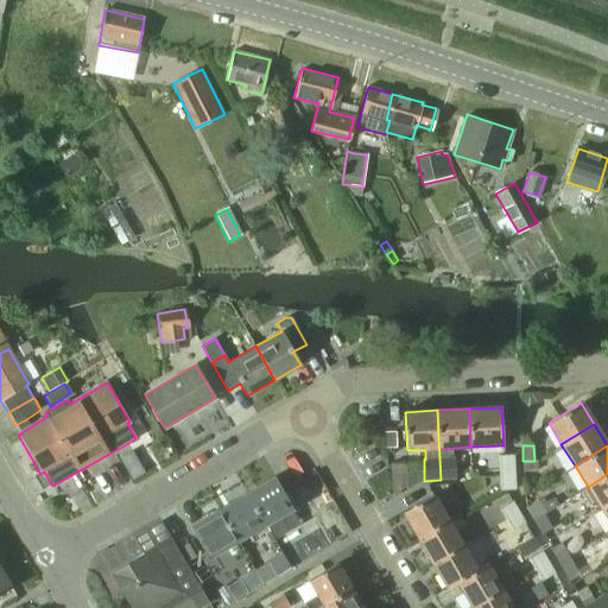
[(504,456),(499,456),(499,474),(515,473),(514,455),(504,456)]
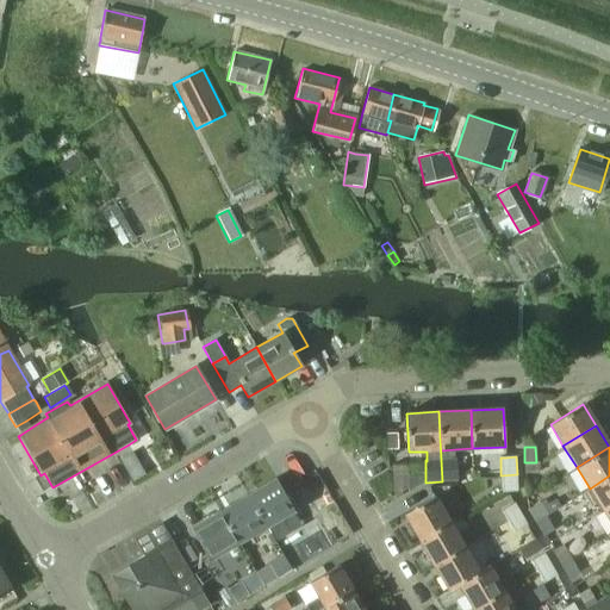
[(455,459),(441,460),(442,481),(456,480),(455,459)]
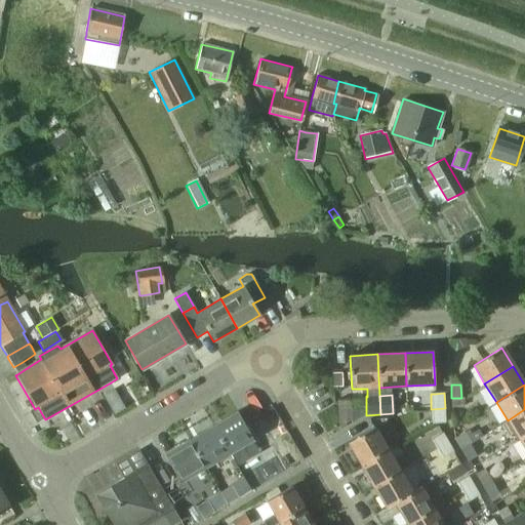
[(350,399),(337,400),(339,428),(349,421),(351,420),(350,399)]
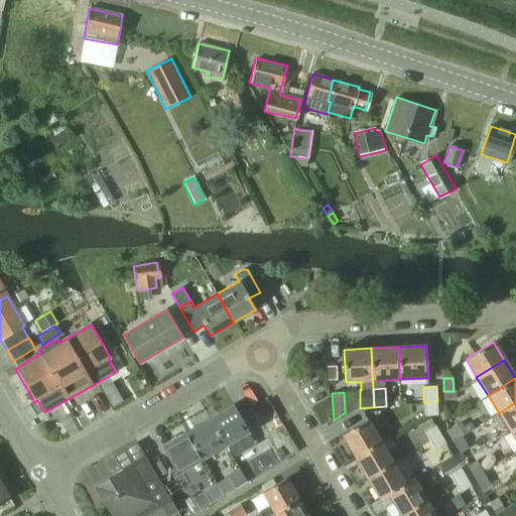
[(423,402),(424,416),(438,416),(437,401),(423,402)]
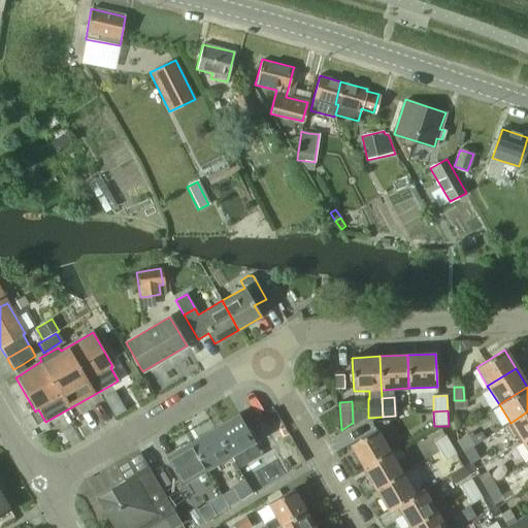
[(510,424),(505,428),(512,437),(517,434),(522,441),(527,437),(527,411),(510,423),(510,424)]
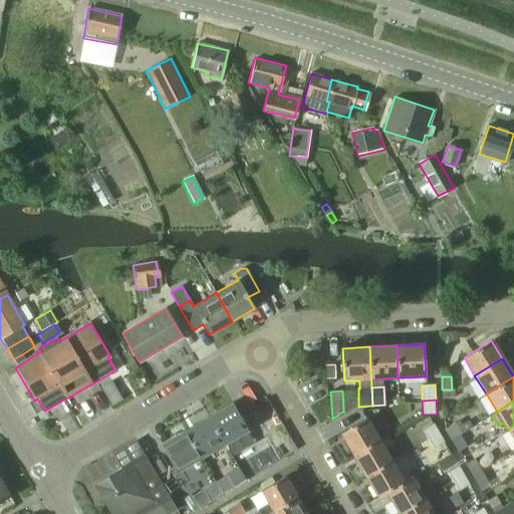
[(232,403),(209,417),(225,445),(248,431),(232,403)]
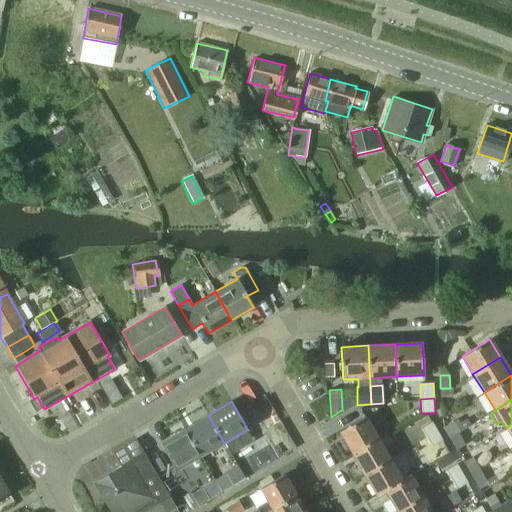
[(208,415),(184,429),(200,457),(224,443),(208,415)]
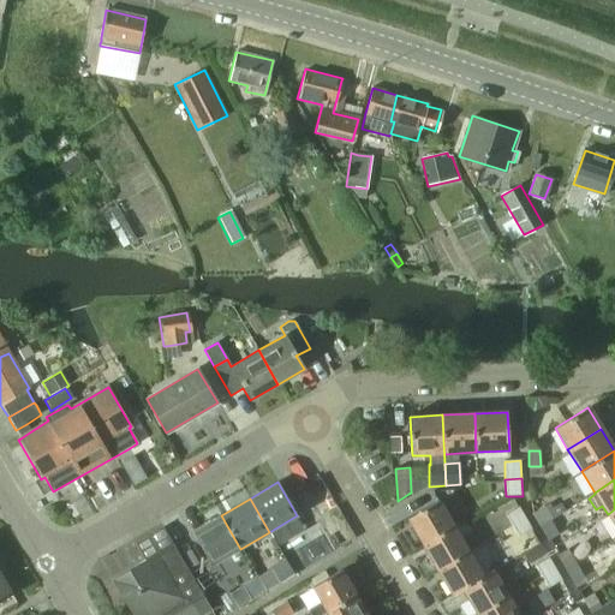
[(439,501),(408,518),(423,544),(454,526),(439,501)]
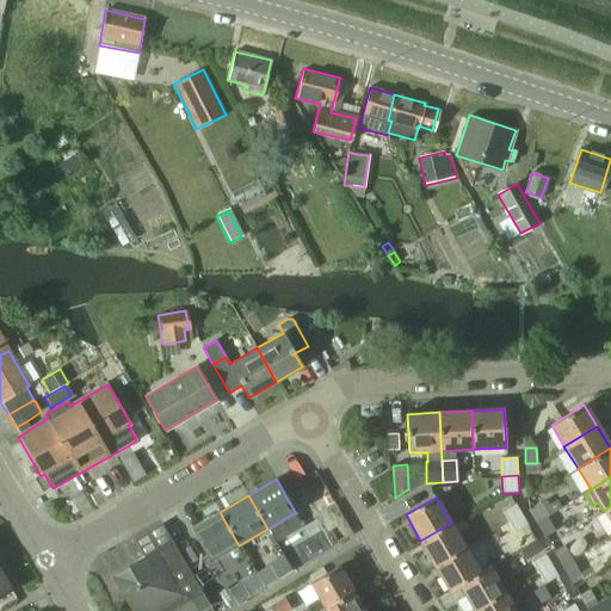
[(545,501),(528,512),(536,525),(562,508),(556,500),(548,505),(545,501)]
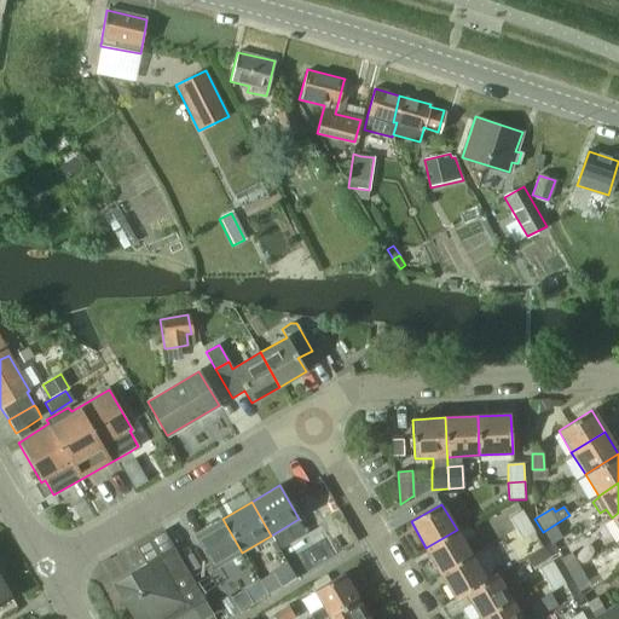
[(508,519),(515,530),(528,521),(522,510),(508,519)]
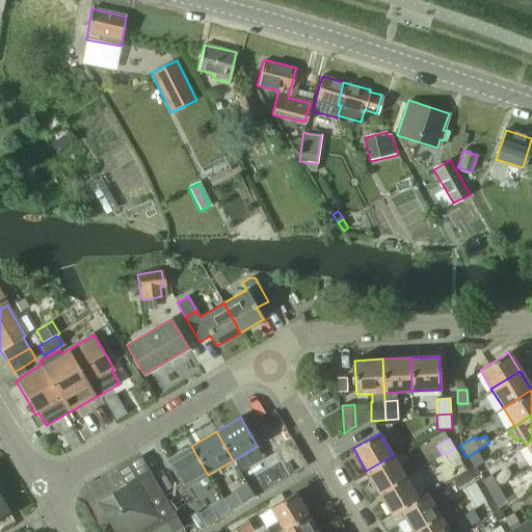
[(208,475),(191,446),(166,460),(183,489),(208,475)]
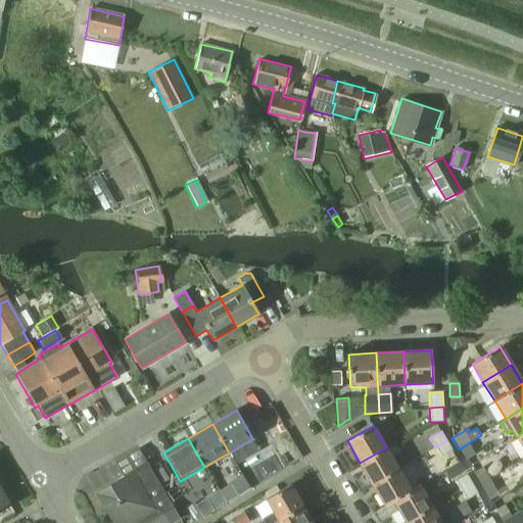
[(446,440),(435,447),(440,457),(452,449),(446,440)]
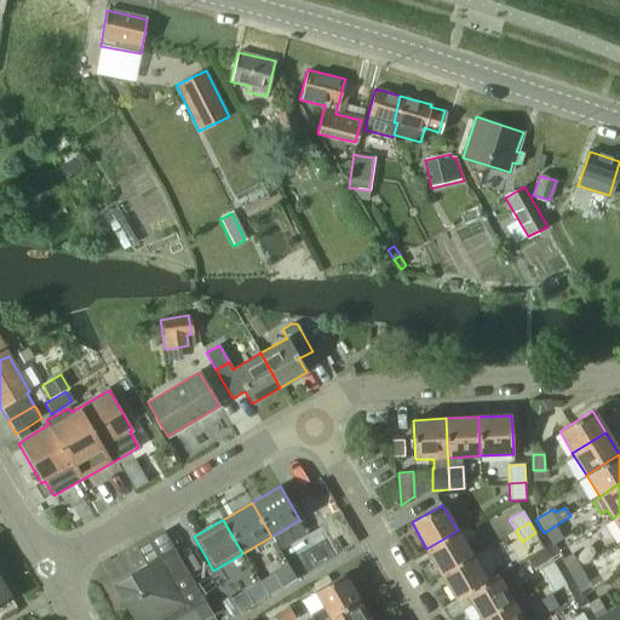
[(556,526),(544,533),(552,545),(563,538),(556,526)]
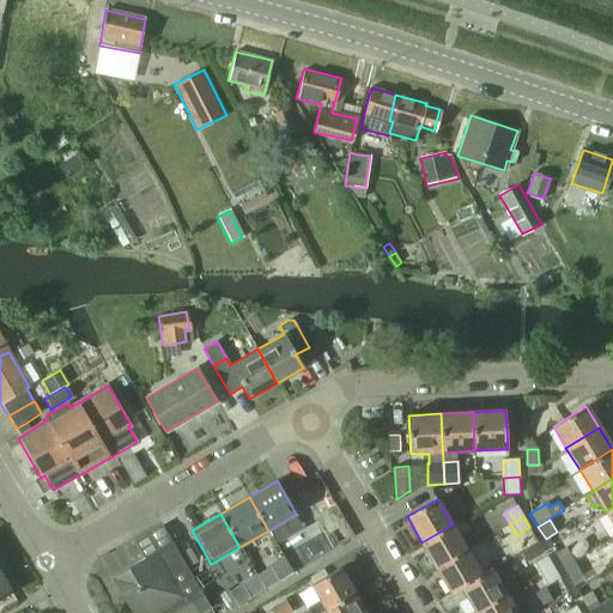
[(422,542),(436,568),(467,550),(459,536),(468,530),(463,521),(453,526),(453,525),(422,542)]
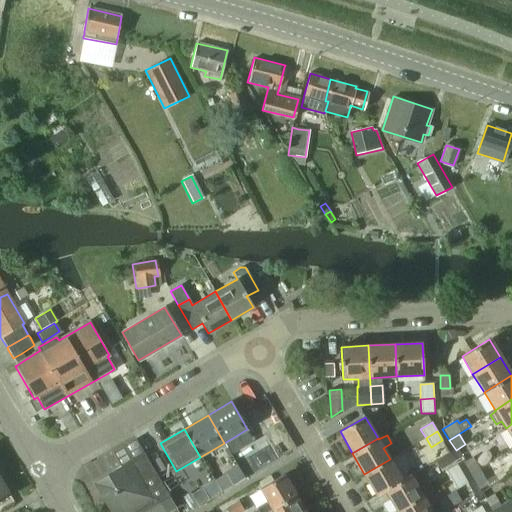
[(244,479),(277,460),(268,446),(236,465),(244,479)]
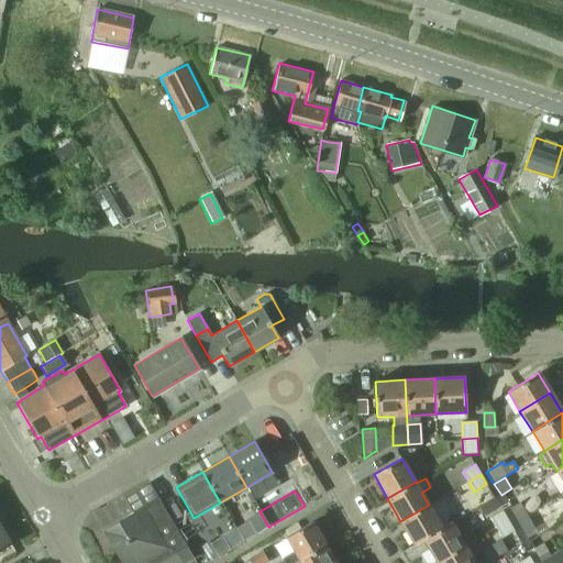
[(494,498),(477,507),(483,517),(499,508),(494,498)]
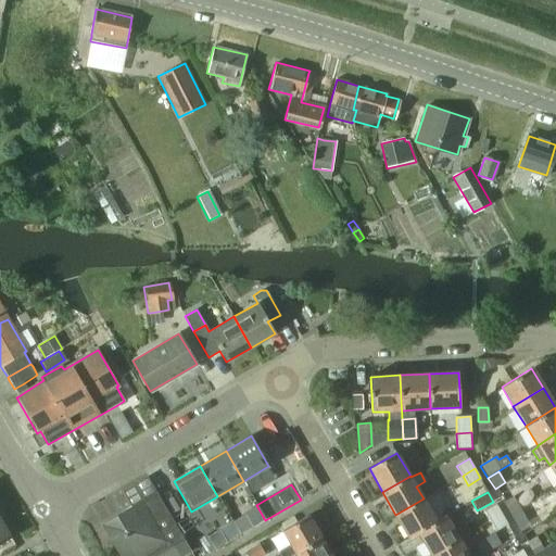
[(155,493),(146,498),(101,525),(118,555),(182,555),(190,552),(155,493)]
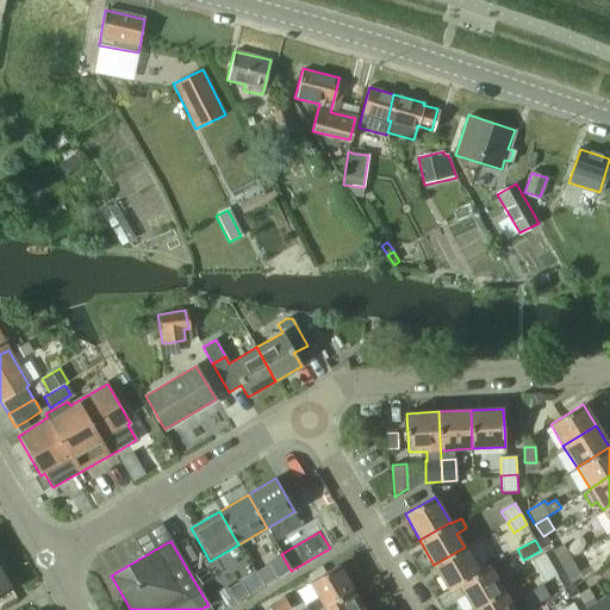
[(560,565),(560,566),(571,559),(562,545),(552,552),(560,565)]
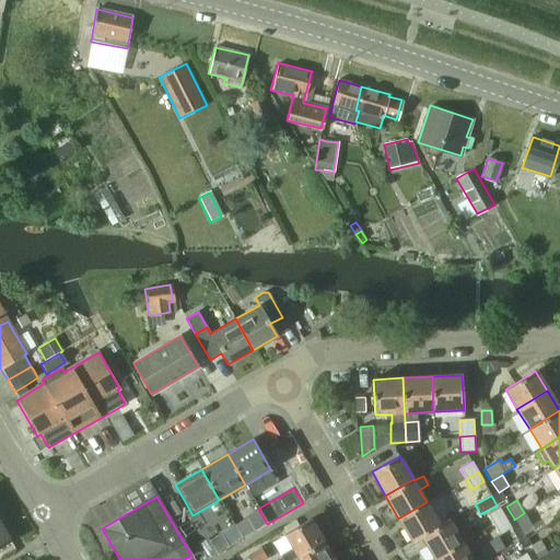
[(398,518),(411,541),(421,536),(440,525),(427,502),(398,518)]
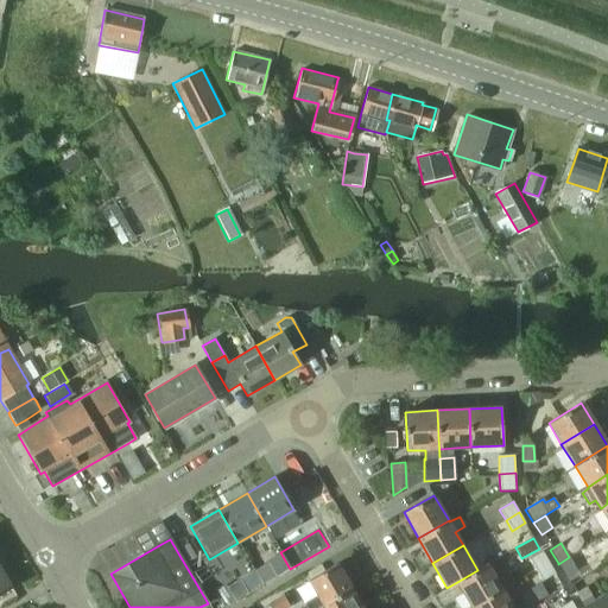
[(529,559),(534,570),(549,562),(542,551),(529,559)]
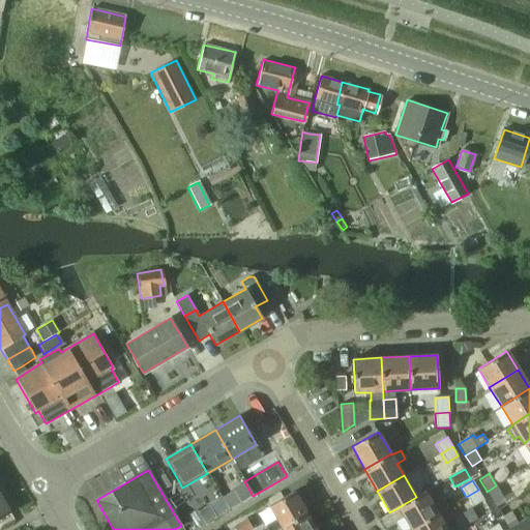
[(496,486),(487,492),(490,496),(493,502),(502,497),(496,486)]
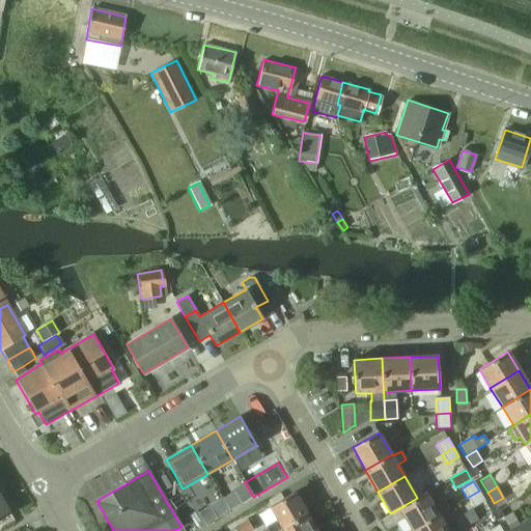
[(479,491),(467,498),(473,508),(485,500),(479,491)]
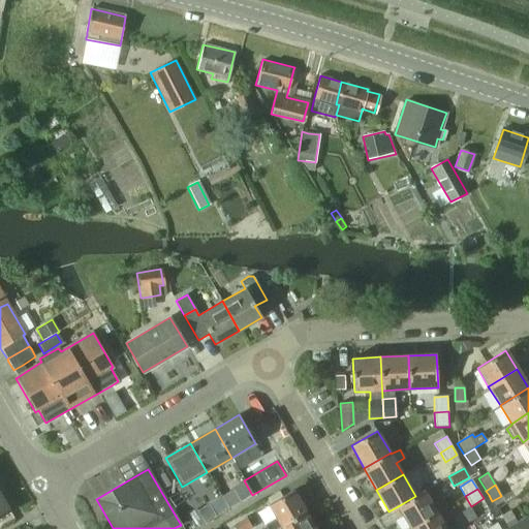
[(221,497),(228,508),(241,501),(234,490),(221,497)]
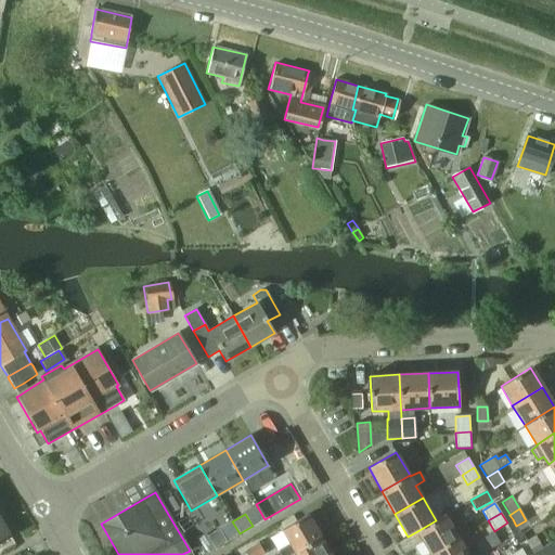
[(289,554),(320,537),(307,515),(281,530),(288,543),(278,550),(281,554),(289,554)]
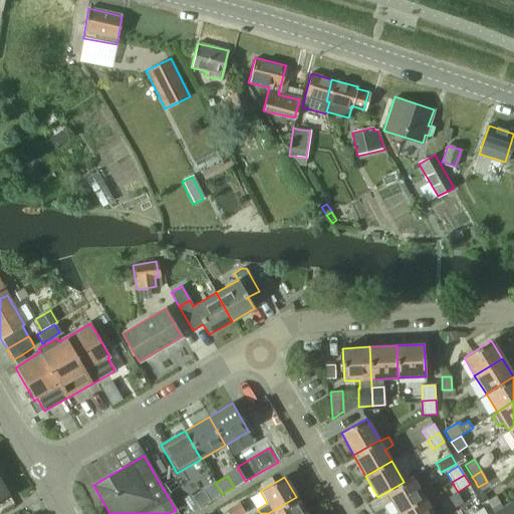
[(404,482),(387,492),(399,513),(426,498),(420,488),(413,477),(404,482)]
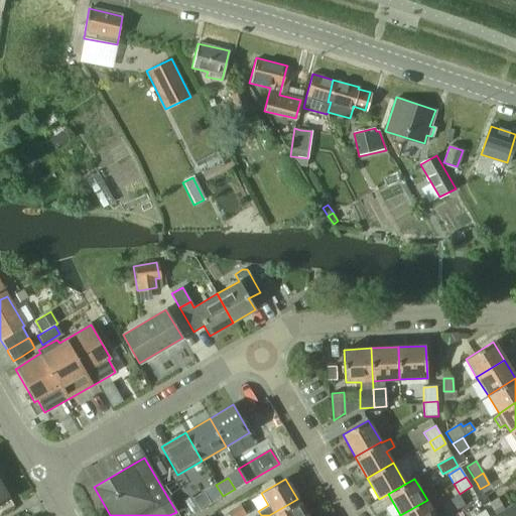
[(0,504),(5,502),(5,501),(9,499),(0,483),(0,504)]
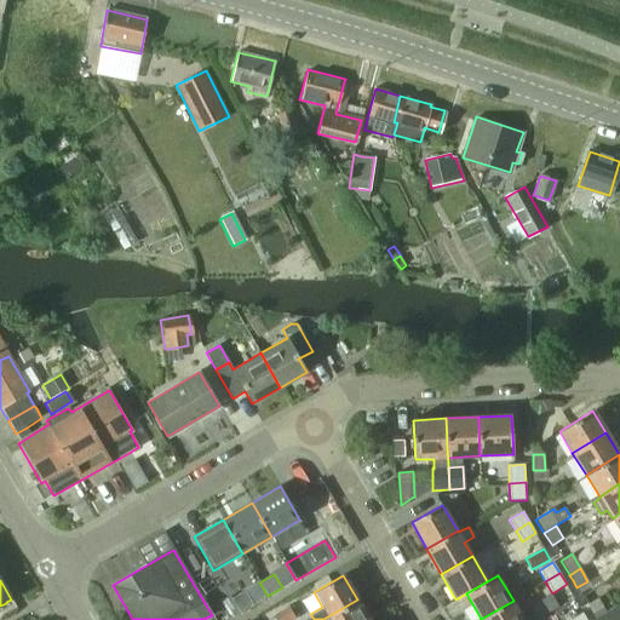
[(230,600),(240,613),(254,604),(246,591),(230,600)]
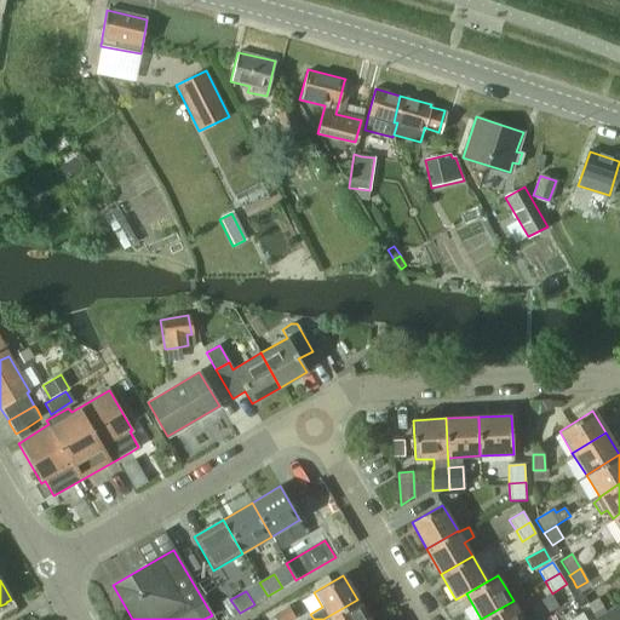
[(514,601),(481,619),(524,619),(521,613),(528,608),(521,596),(514,601)]
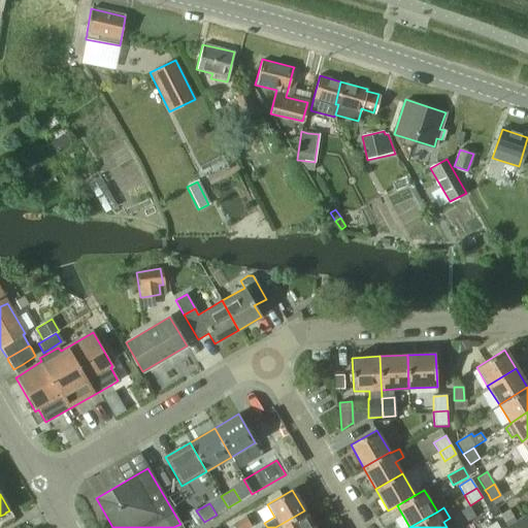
[(507,527),(516,521),(508,509),(499,515),(507,527)]
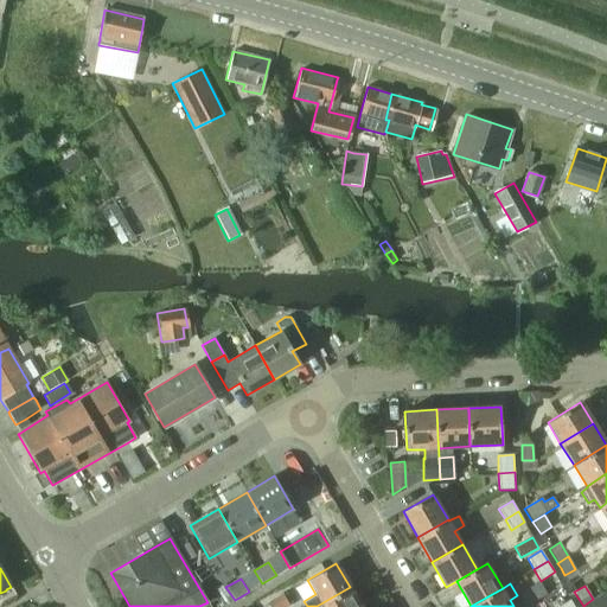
[(360,606),(350,587),(317,606),(360,606)]
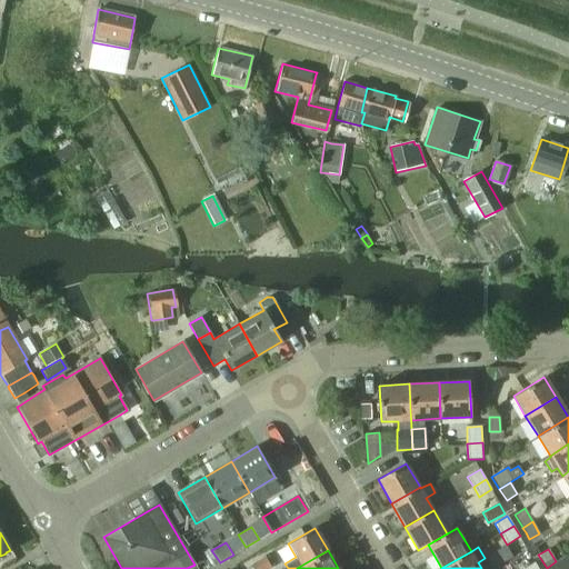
[(568,568),(568,561),(566,556),(556,561),(547,568),(568,568)]
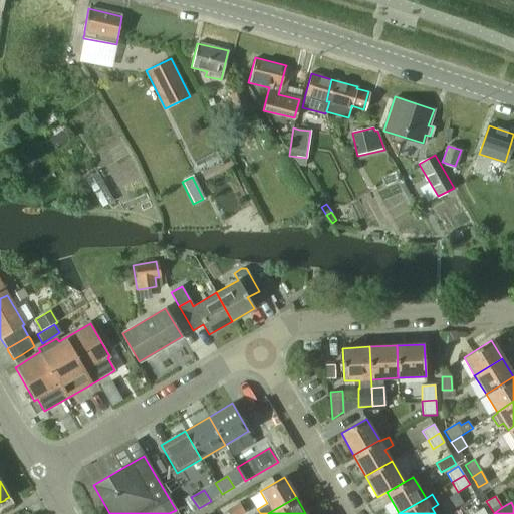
[(227,509),(230,513),(243,513),(245,513),(239,503),(227,509)]
